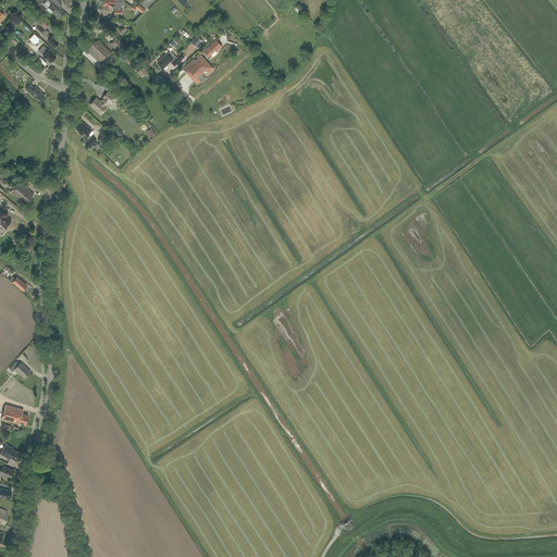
[(39,5),(42,2),(45,5),(48,1),(51,4),(47,10),(51,13),(52,12),(59,17),(64,12),(61,9),(62,9),(60,7),(61,4),(59,1),(60,0),(59,0),(37,0),(35,2),(39,5)]
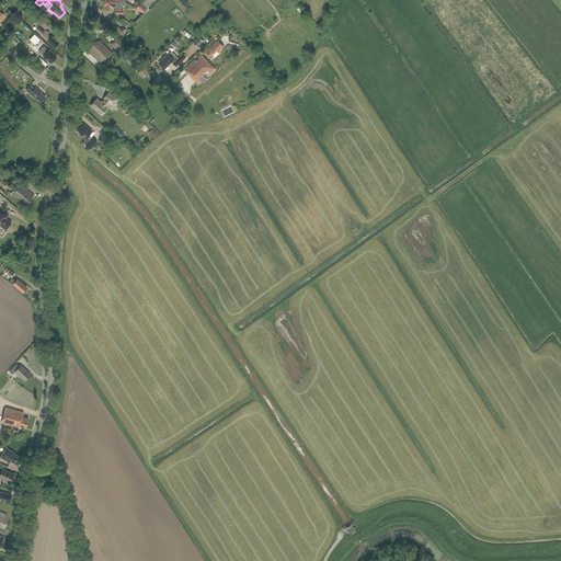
[(121,11),(122,2),(105,2),(105,7),(105,10),(110,10),(110,8),(115,8),(115,18),(122,18),(122,14),(123,14),(123,11),(121,11)]
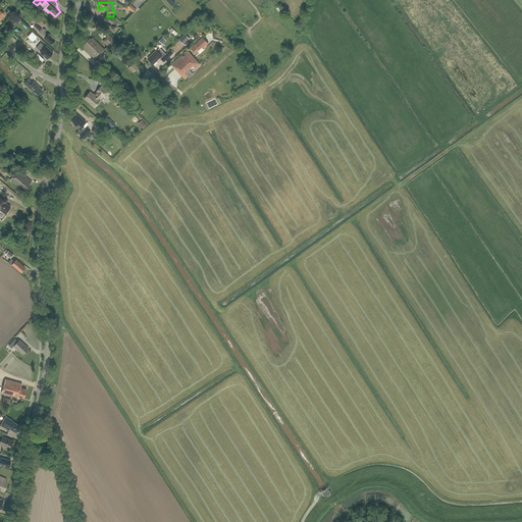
[(133,12),(136,9),(129,4),(126,7),(133,12)]
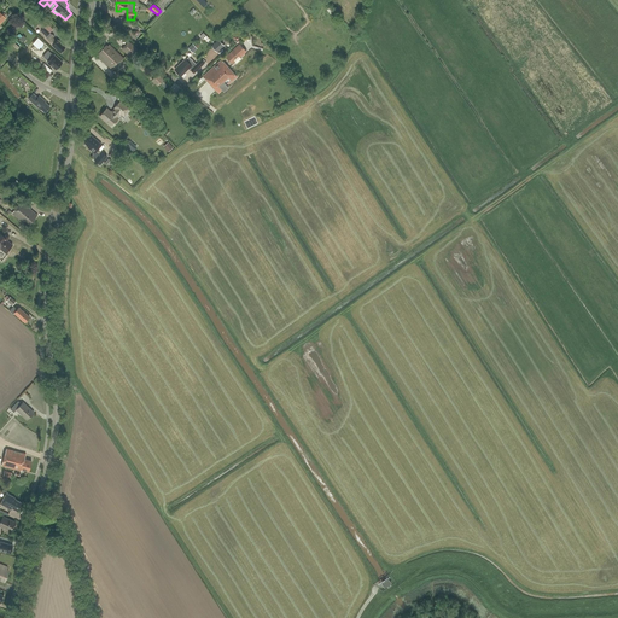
[(57,42),(53,39),(54,36),(52,34),(47,40),(53,45),(52,46),(59,53),(65,47),(58,41),(57,42)]
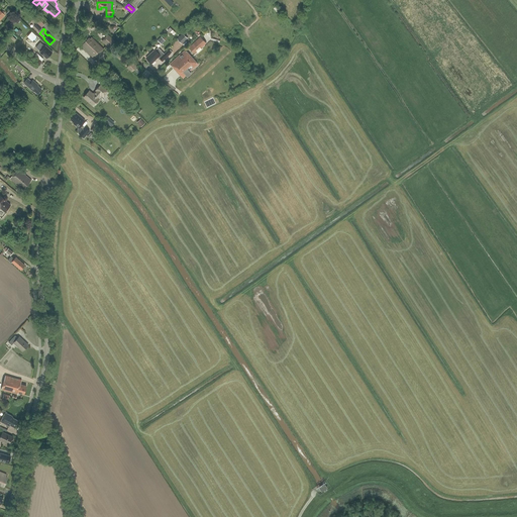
[(182,44),(188,38),(190,36),(186,31),(178,39),(182,44)]
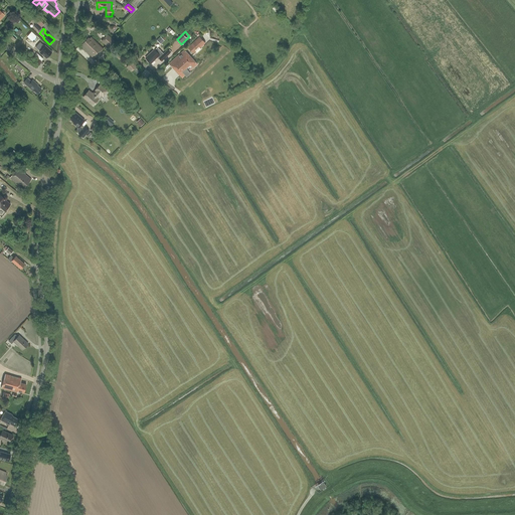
[(45,45),(44,46),(39,42),(40,40),(31,32),(27,36),(29,38),(26,41),(33,48),(37,44),(38,44),(35,47),(40,51),(39,52),(46,58),(52,52),(45,45)]
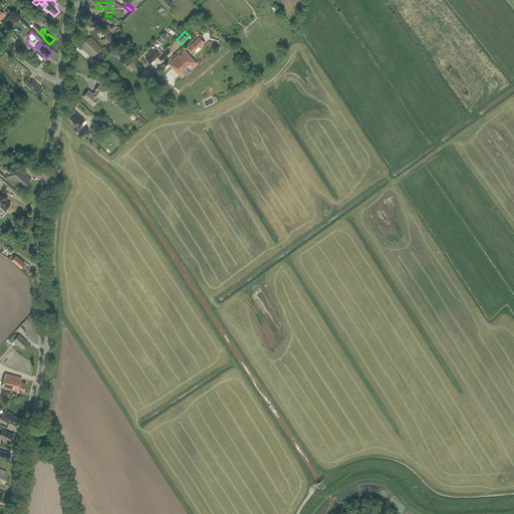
[(100,41),(108,49),(114,42),(106,35),(100,41)]
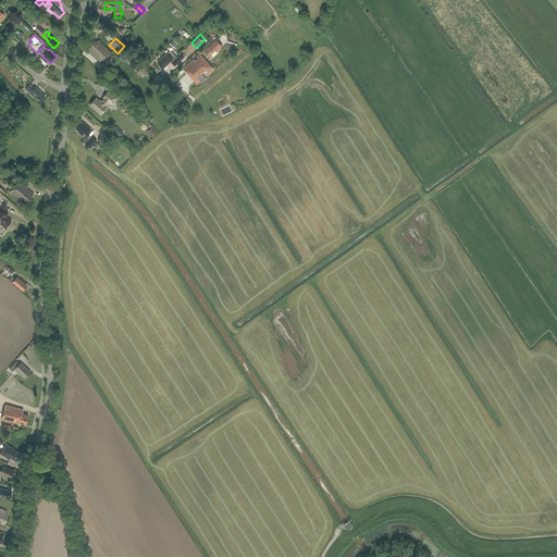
[(218,53),(217,52),(223,47),(217,40),(203,51),(210,59),(212,57),(213,58),(218,53)]
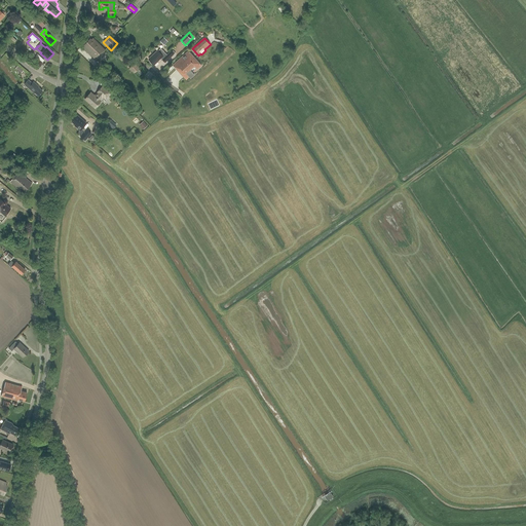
[(95,60),(97,60),(105,50),(94,39),(91,40),(90,39),(84,45),(85,46),(83,48),(95,60)]
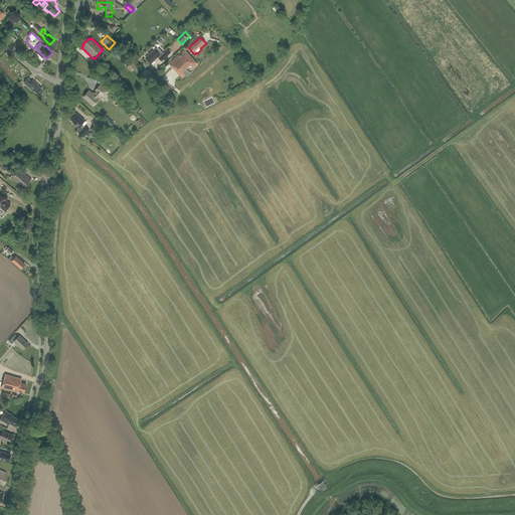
[(151,63),(158,57),(162,61),(172,52),(170,50),(168,51),(168,50),(164,54),(158,47),(155,50),(155,49),(146,58),(151,63)]
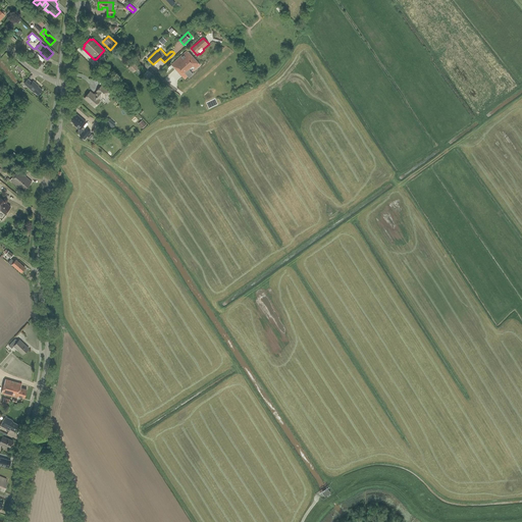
[(201,65),(188,50),(171,64),(186,80),(201,65)]
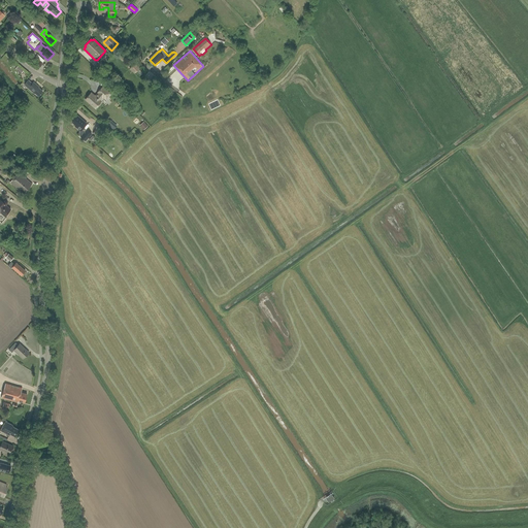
[(135,64),(130,69),(134,73),(136,72),(141,76),(143,74),(139,69),(135,64)]
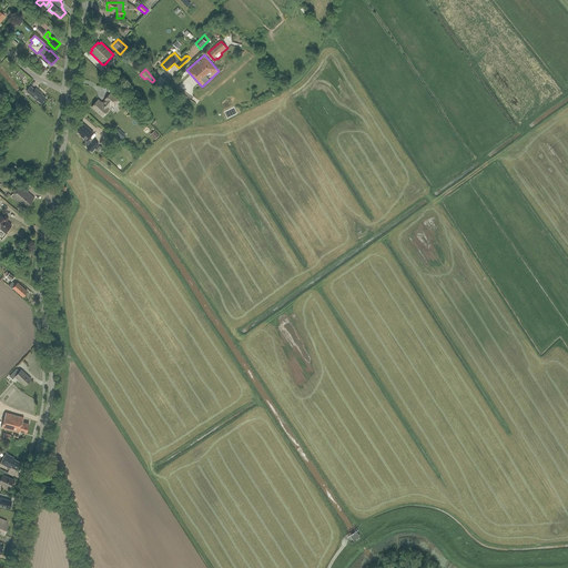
[(34,90),(31,87),(27,91),(38,101),(41,103),(46,99),(41,94),(42,93),(37,89),(34,90)]
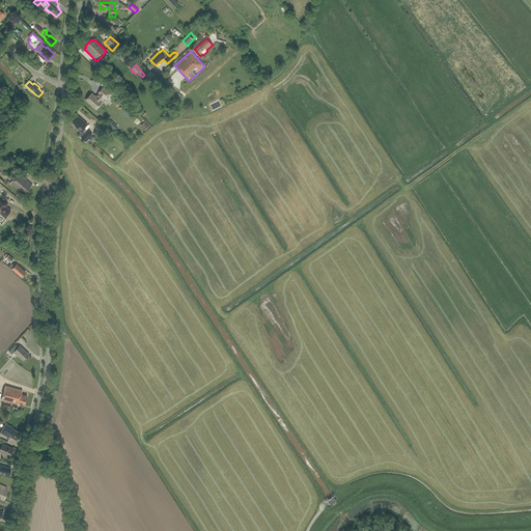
[(110,94),(103,87),(99,93),(95,98),(91,93),(85,101),(95,109),(96,108),(98,109),(100,106),(100,105),(102,103),(100,101),(104,98),(106,100),(110,94)]
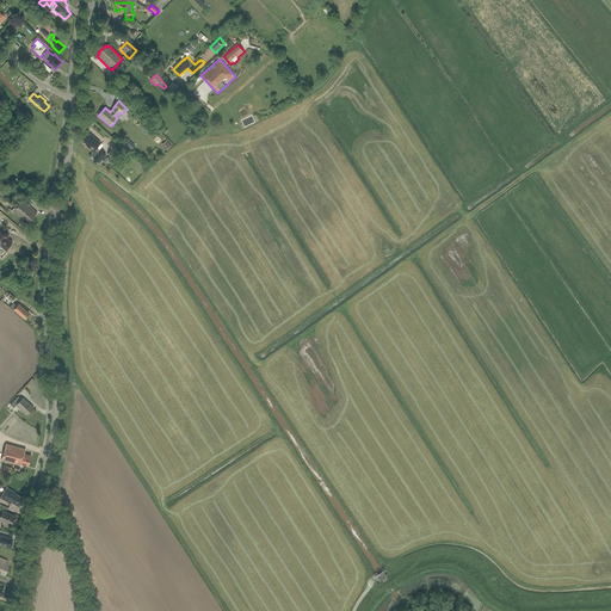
[(97,148),(100,143),(90,134),(82,141),(88,146),(87,147),(93,152),(96,149),(98,153),(93,159),(99,164),(106,155),(100,150),(99,150),(97,148)]
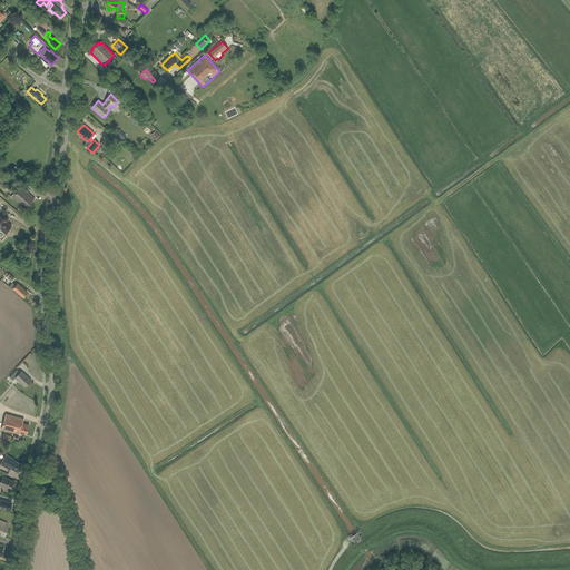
[(159,136),(155,131),(150,135),(155,140),(159,136)]
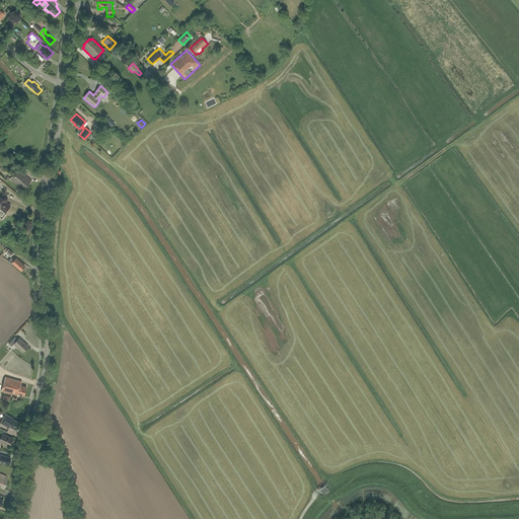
[(19,187),(21,184),(25,188),(31,180),(18,170),(10,179),(16,184),(16,183),(19,187)]
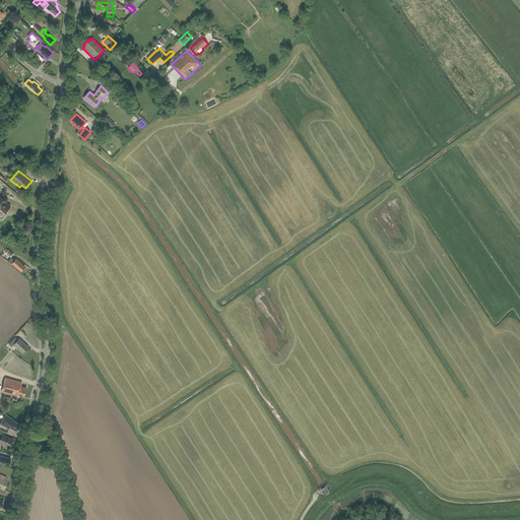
[(0,209),(5,213),(10,206),(6,202),(7,201),(4,198),(3,200),(0,197),(0,209)]
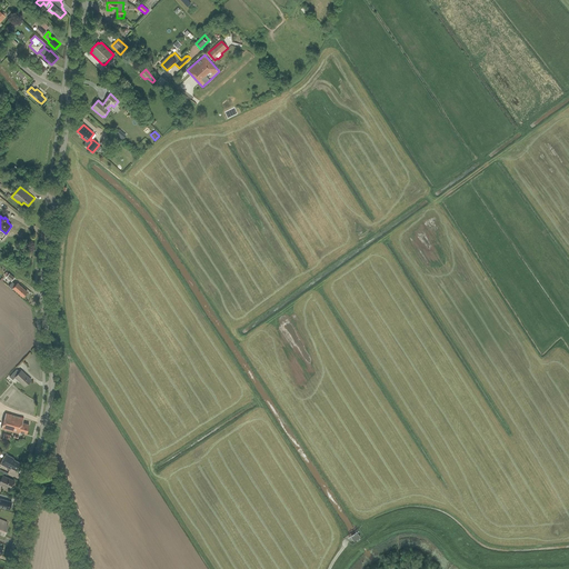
[(15,278),(9,273),(9,275),(7,272),(5,275),(7,277),(6,278),(11,281),(15,278)]
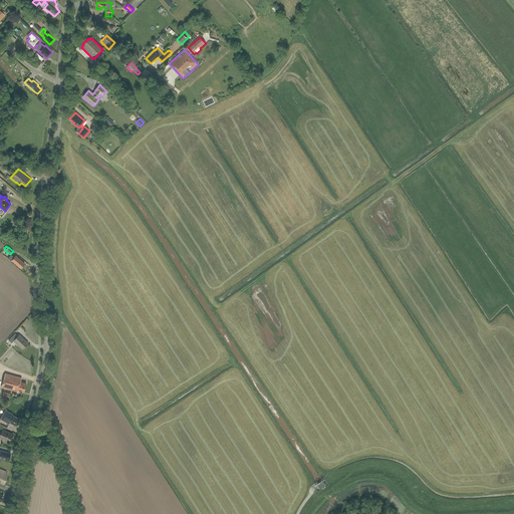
[(11,261),(20,268),(24,264),(16,257),(15,258),(11,255),(8,259),(11,261)]
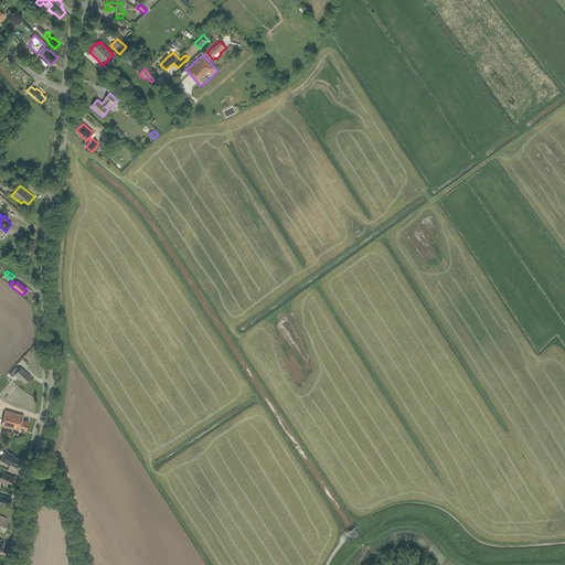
[(12,377),(14,375),(24,384),(31,377),(21,369),(19,370),(17,368),(9,374),(12,377)]
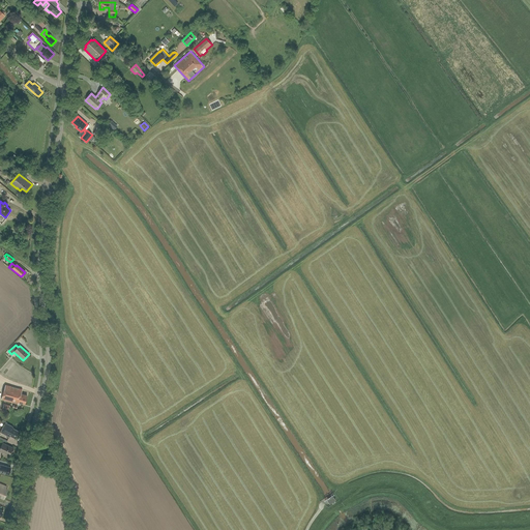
[(6,385),(2,400),(19,404),(19,403),(25,405),(28,395),(22,393),(23,389),(6,385)]
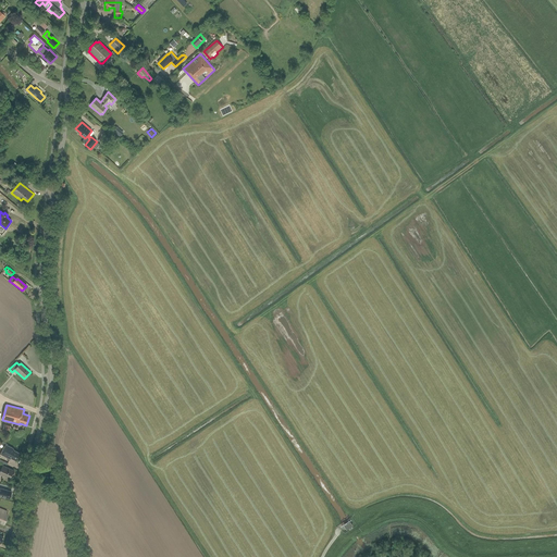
[(11,458),(16,460),(20,454),(14,450),(13,448),(5,445),(1,455),(10,459),(11,458)]
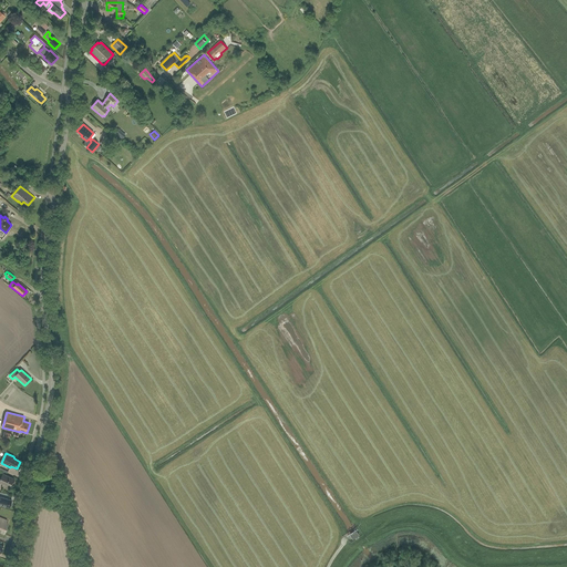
[(0,482),(10,487),(12,484),(12,485),(16,480),(3,474),(0,480),(0,478),(0,482)]
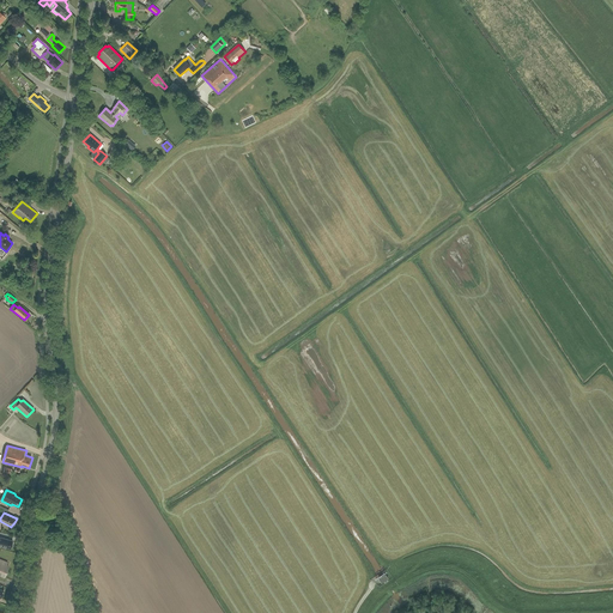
[(0,536),(0,545),(11,548),(13,541),(0,536)]
